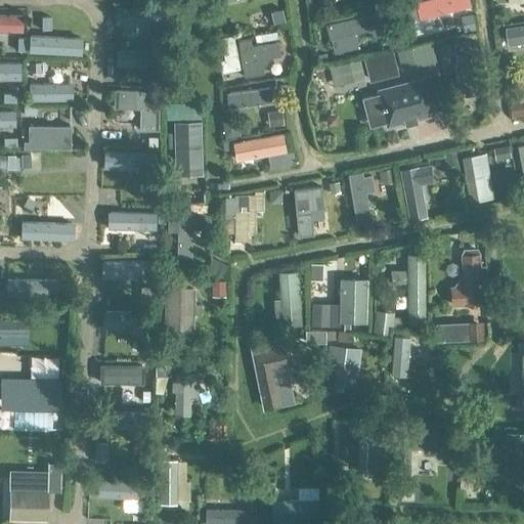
[(419,17),(445,11),(461,7),(457,0),(434,0),(416,4),(419,17)]
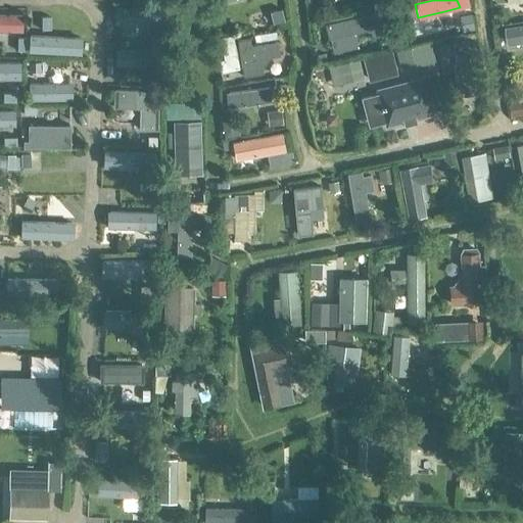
[(505,18),(522,16),(522,6),(504,9),(505,18)]
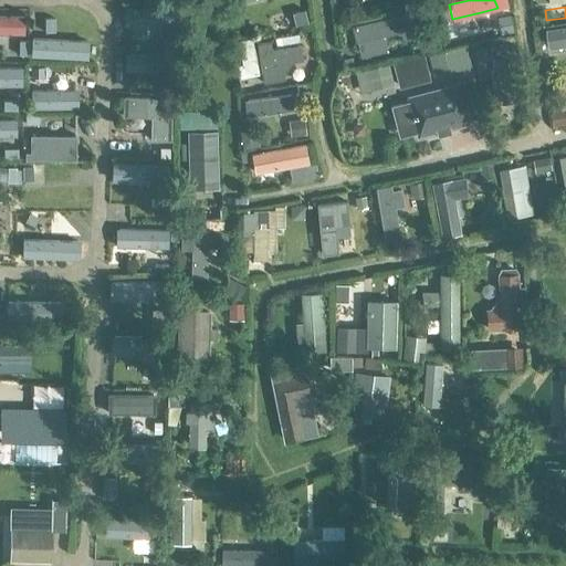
[(292,13),(295,27),(308,23),(305,10),(292,13)]
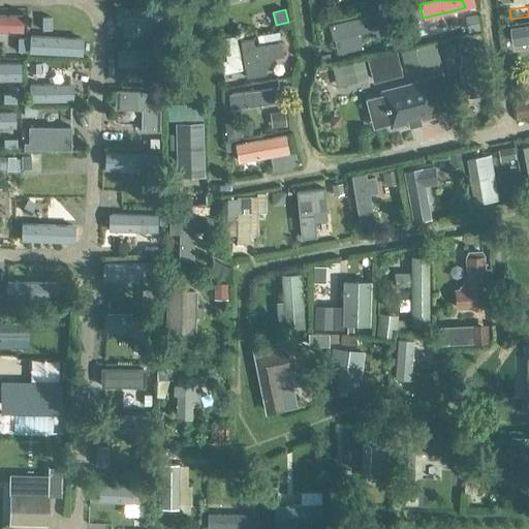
[(444,13),(447,24),(464,20),(462,9),(444,13)]
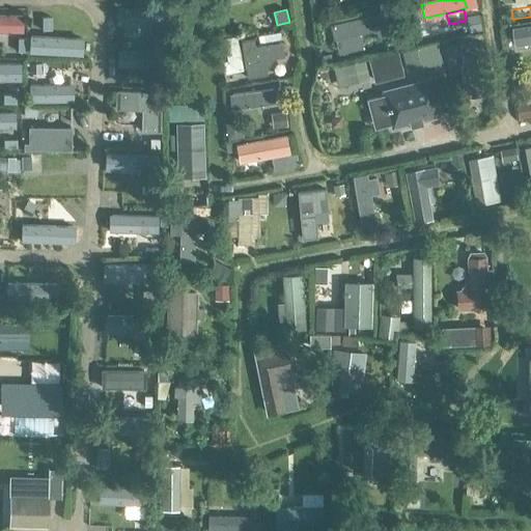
[(331,40),(358,34),(381,29),(376,14),(327,26),(331,40)]
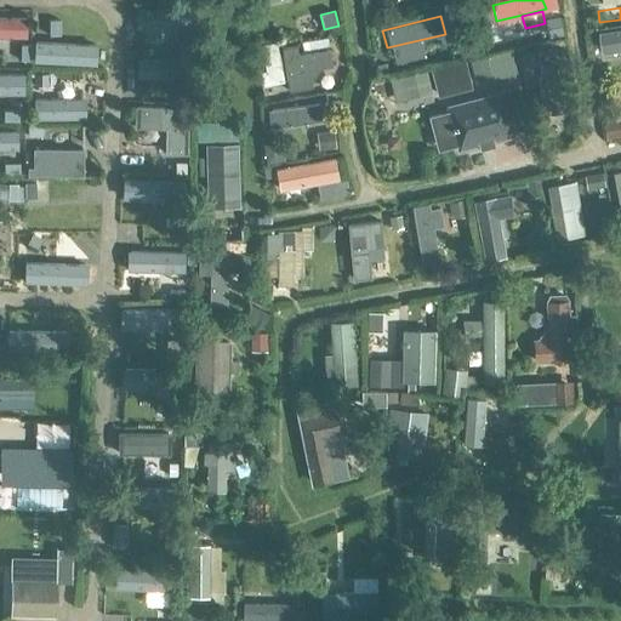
[(28,18),(0,17),(0,38),(28,39),(28,18)]
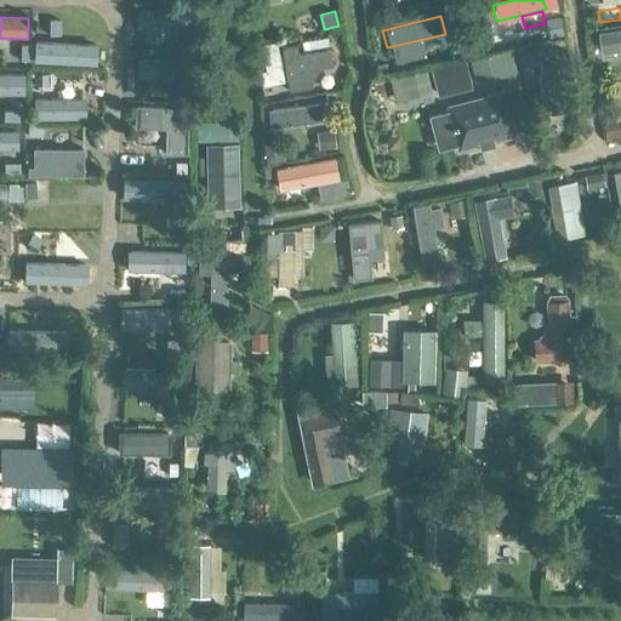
[(520,17),(494,23),(497,38),(524,30),(520,17)]
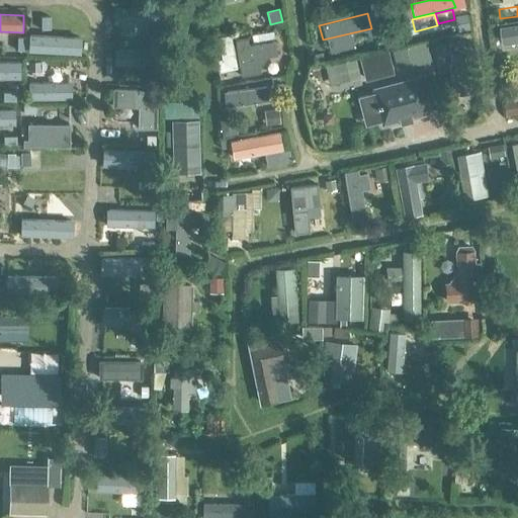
[(517,36),(509,37),(508,27),(495,28),(497,49),(500,49),(502,64),(517,62),(517,36)]
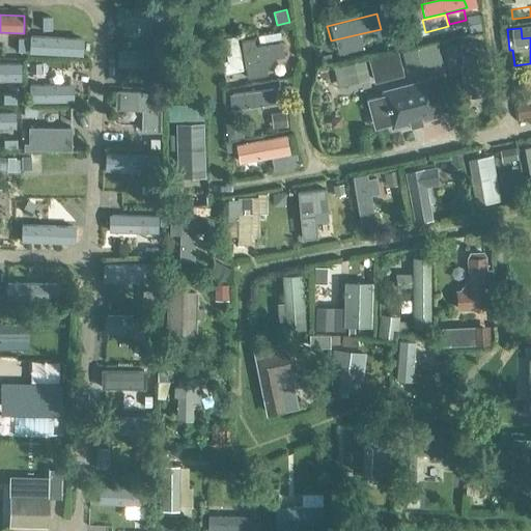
[(141,39),(141,31),(115,32),(116,40),(141,39)]
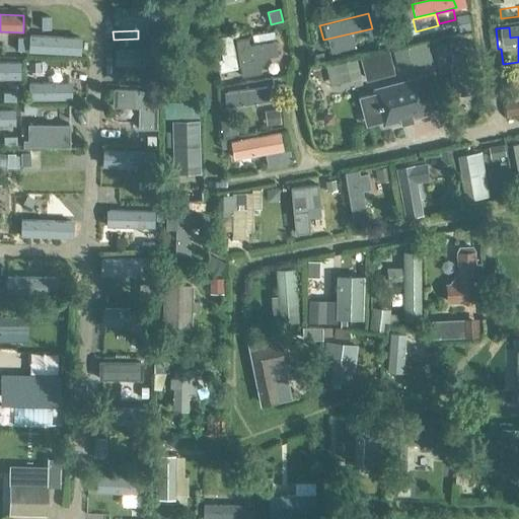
[(28,53),(81,55),(82,38),(29,35),(28,53)]
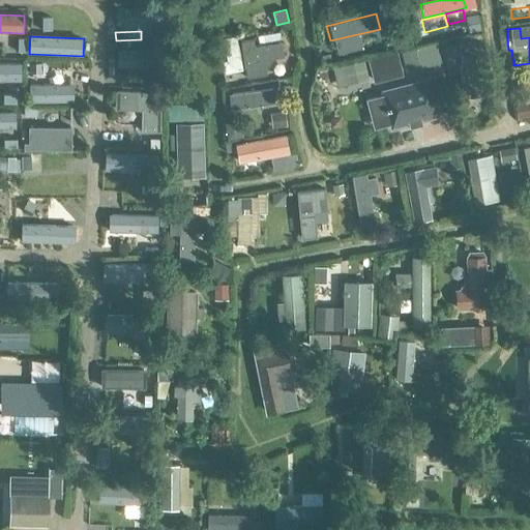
[(487,105),(477,39),(458,42),(466,107),(487,105)]
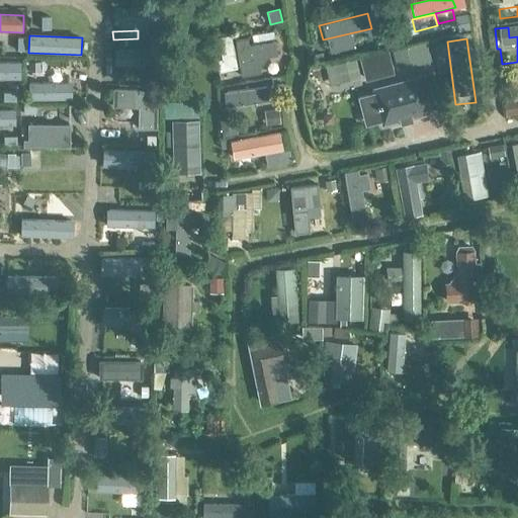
[(275,56),(273,41),(234,48),(239,76),(262,73),(260,58),(275,56)]
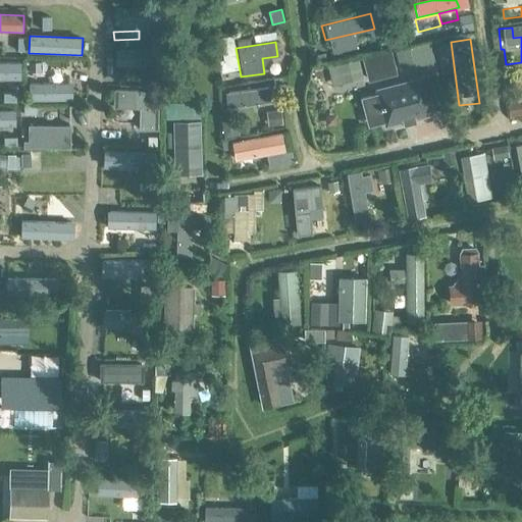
[(429,44),(396,52),(401,69),(433,61),(429,44)]
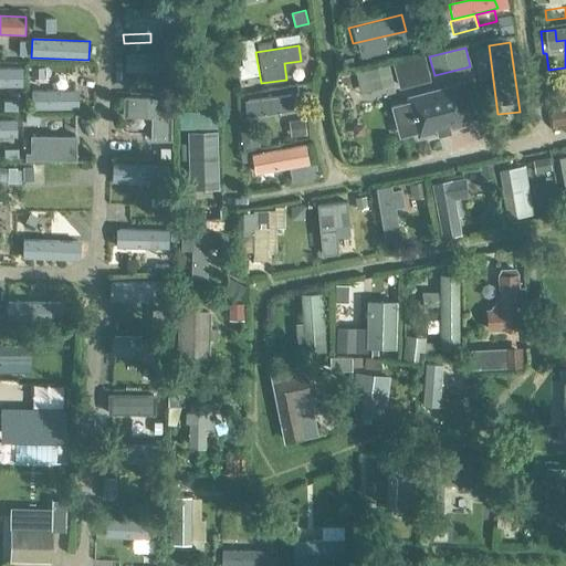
[(388,64),(355,73),(360,94),(394,85),(388,64)]
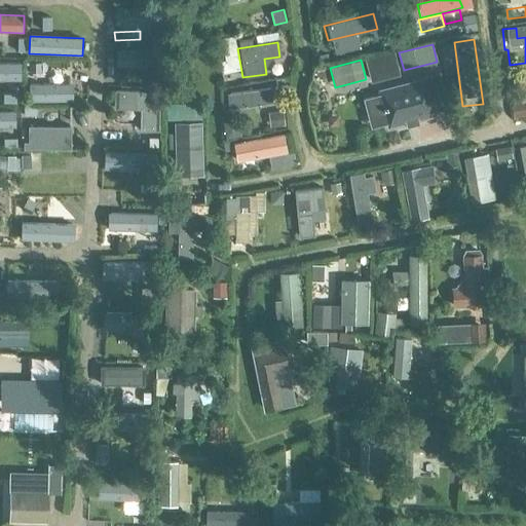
[(0,80),(21,81),(21,64),(0,63),(0,80)]
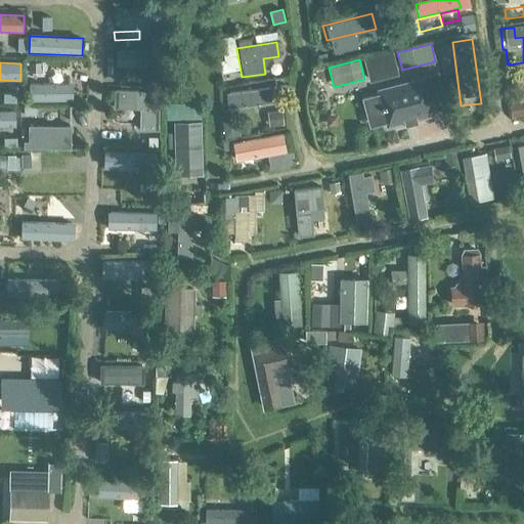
[(29,62),(29,73),(42,73),(42,62),(29,62)]
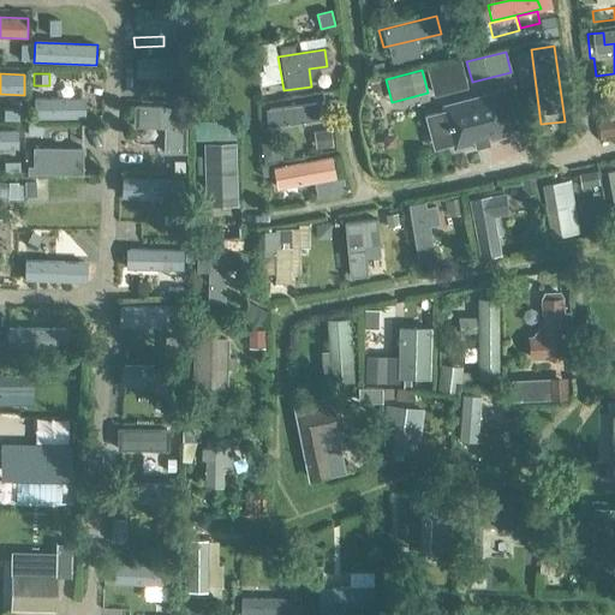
[(132,76),(136,102),(165,100),(161,73),(132,76)]
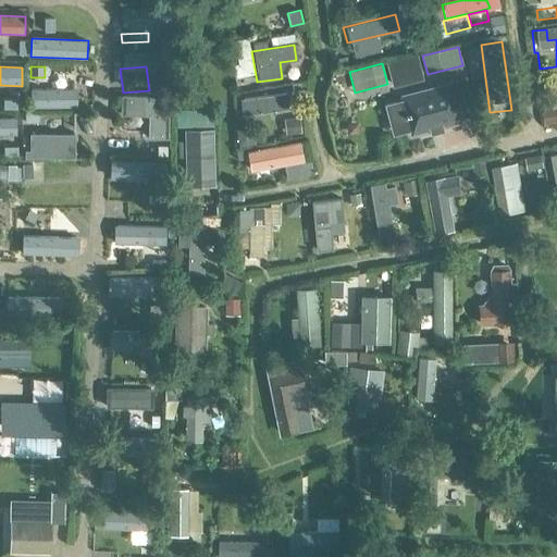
[(157,74),(157,84),(170,84),(170,74),(157,74)]
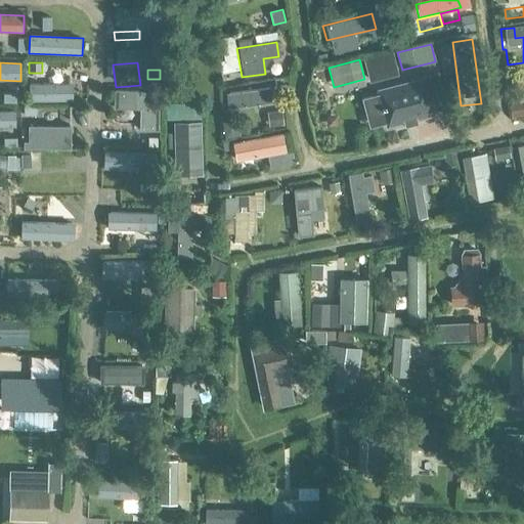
[(435,113),(424,78),(377,89),(378,94),(386,124),(387,128),(405,124),(418,120),(435,116),(435,113)]
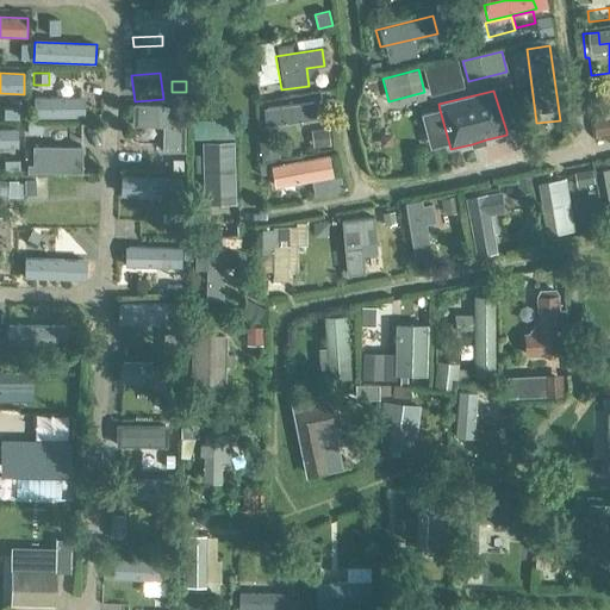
[(182,105),(134,105),(134,128),(160,128),(160,154),(184,153),(182,105)]
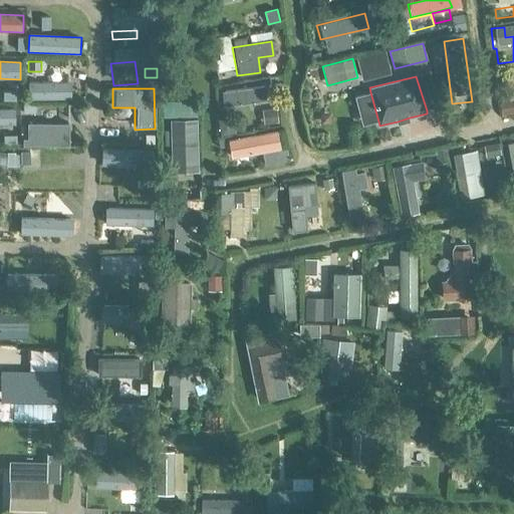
[(4,92),(4,101),(16,101),(16,92),(4,92)]
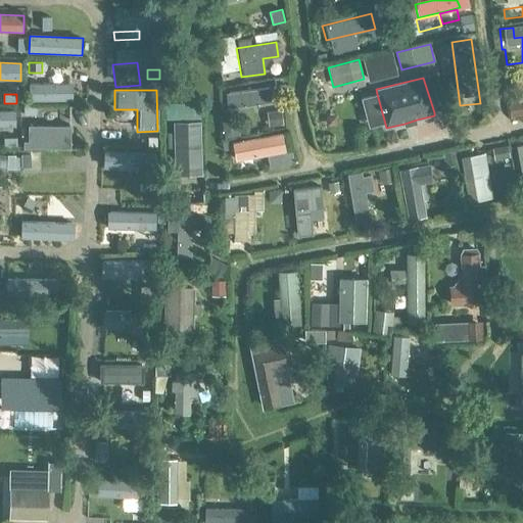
[(72,98),(28,98),(28,113),(73,113),(72,98)]
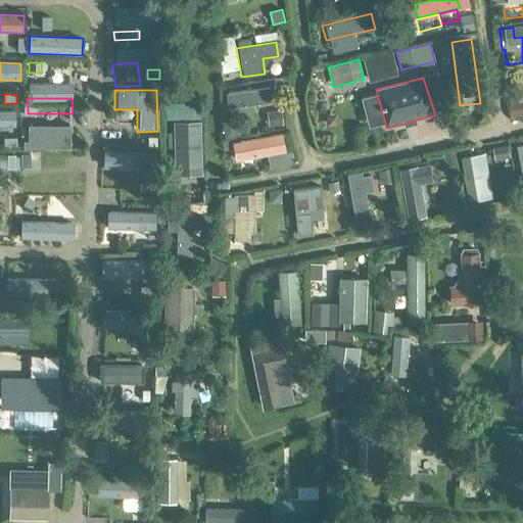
[(509,105),(511,117),(522,115),(522,104),(522,103),(509,105)]
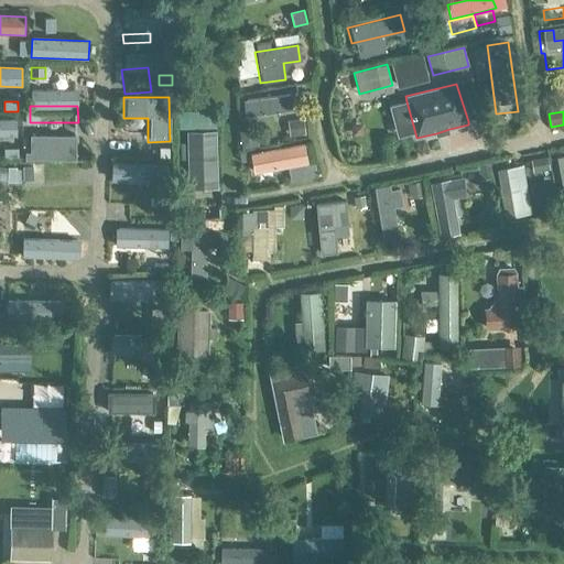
[(216,131),(188,132),(188,143),(188,159),(190,188),(217,187),(216,131)]
